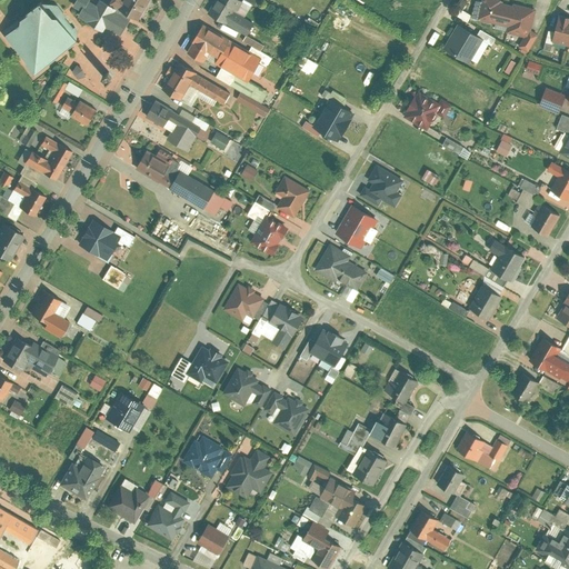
[(51,12),(42,0),(33,0),(13,18),(13,26),(0,35),(32,76),(76,38),(56,12),(51,12)]
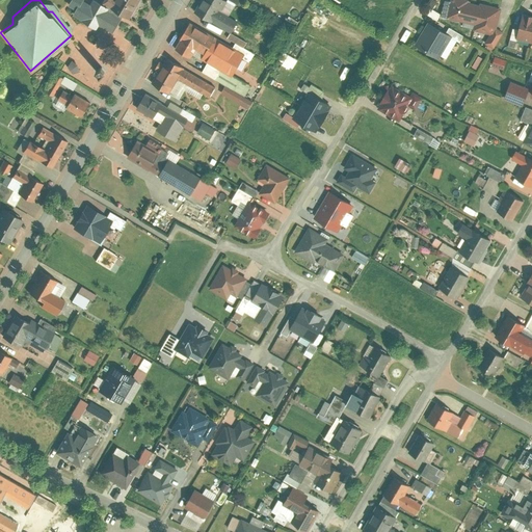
[(76,0),(70,12),(113,33),(123,15),(92,0),(76,0)]
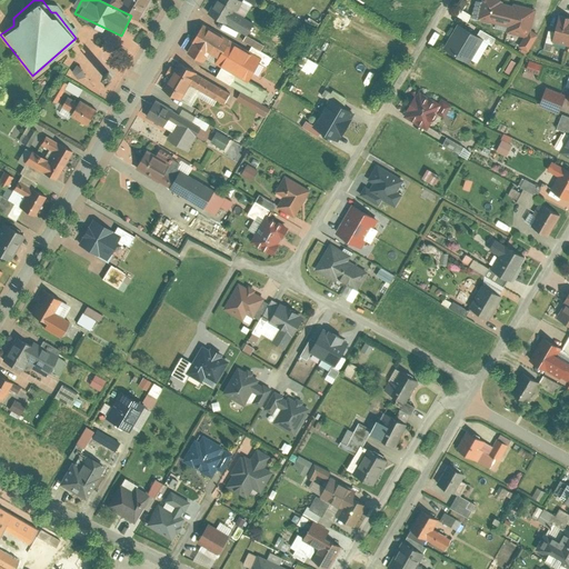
[(129,0),(126,8),(141,15),(148,0),(129,0)]
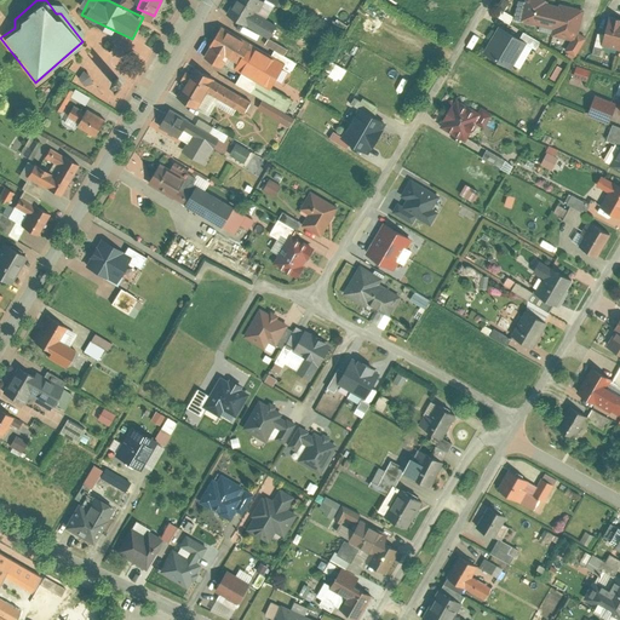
[(231,0),(227,7),(250,23),(257,13),(264,0),(231,0)]
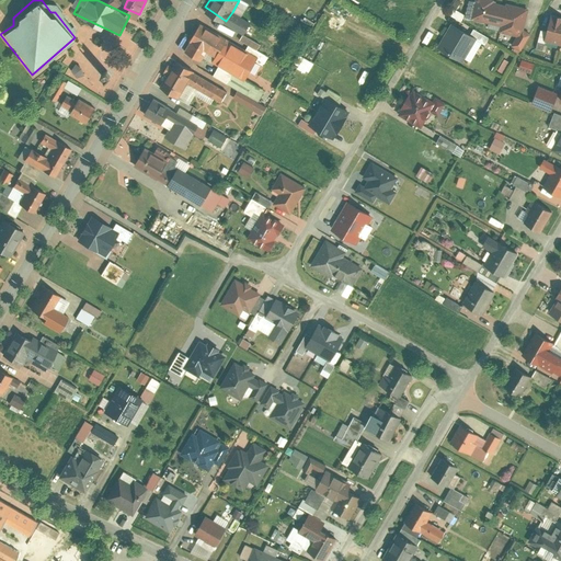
[(503,0),(477,0),(473,16),(503,24),(510,1),(503,0)]
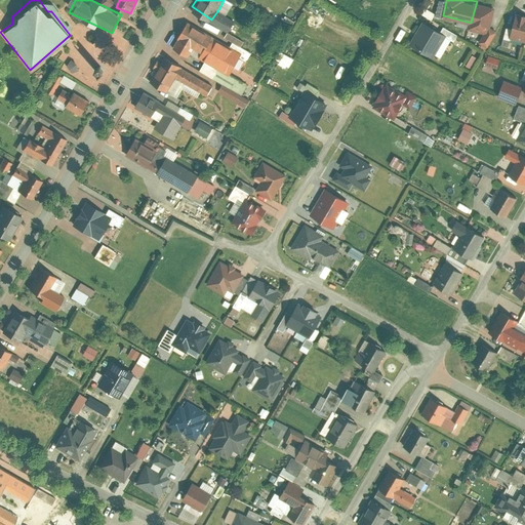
[(496,6),(477,1),(471,23),(470,28),(490,33),(496,6)]
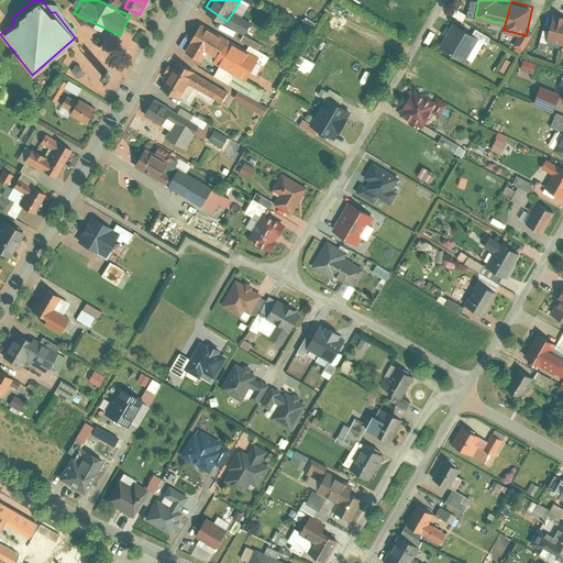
[(233,12),(227,21),(245,33),(251,24),(233,12)]
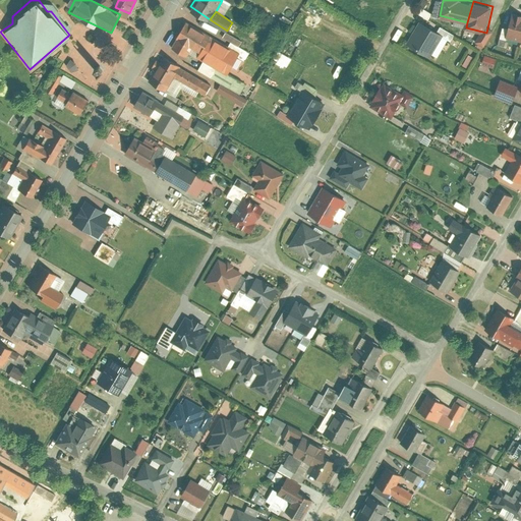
[(520,14),(514,13),(508,39),(519,41),(520,32),(520,14)]
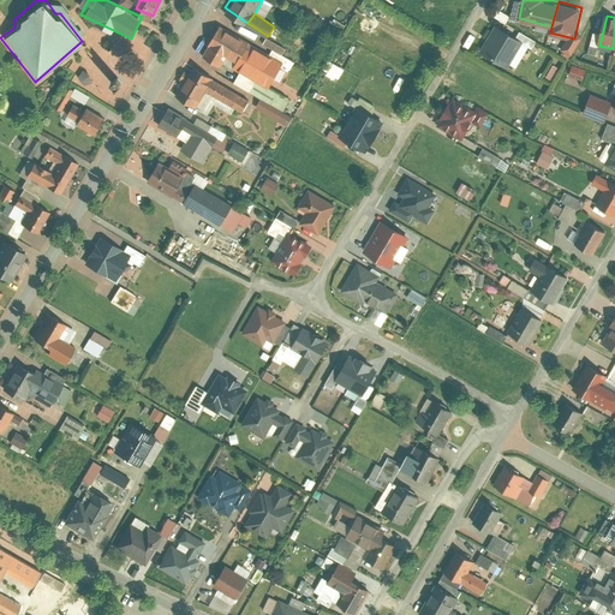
[(207,48),(267,88),(282,65),(222,25),(207,48)]
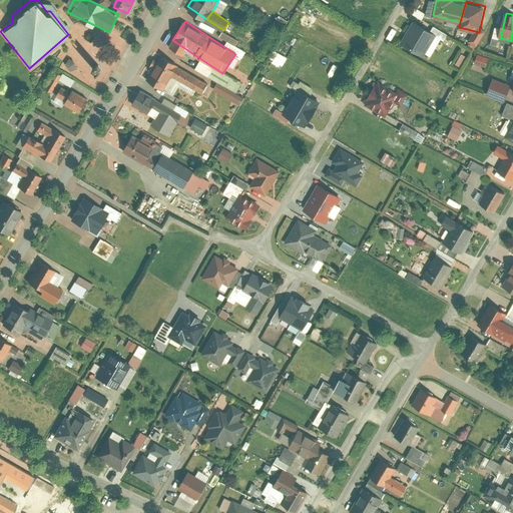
[(400,43),(424,56),(437,34),(413,21),(400,43)]
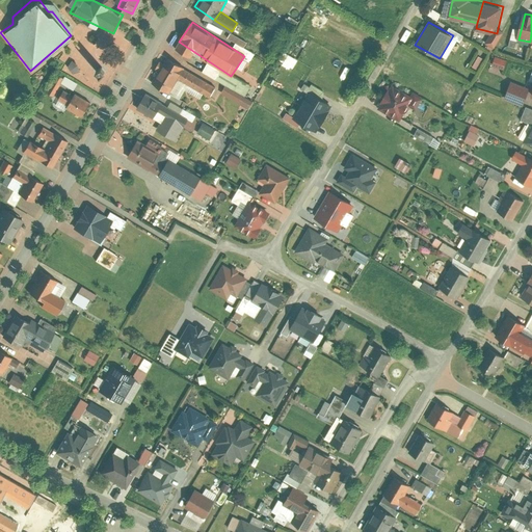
[(292,69),(296,58),(286,53),(281,63),(292,69)]
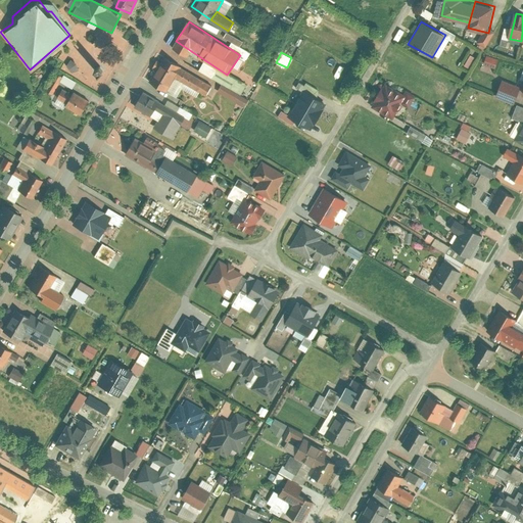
[(483,62),(494,66),(497,58),(486,54),(483,62)]
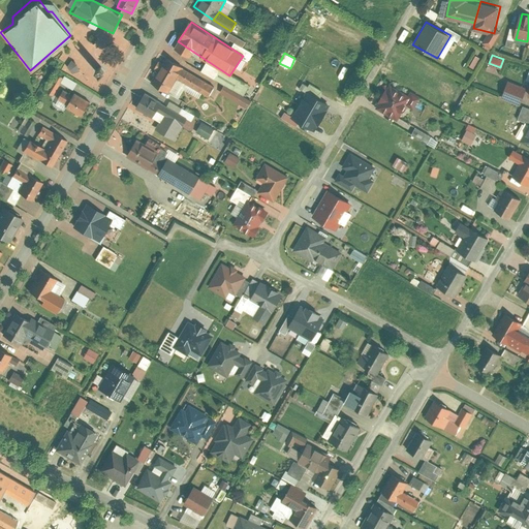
[(181,75),(186,67),(168,56),(153,81),(169,92),(181,75)]
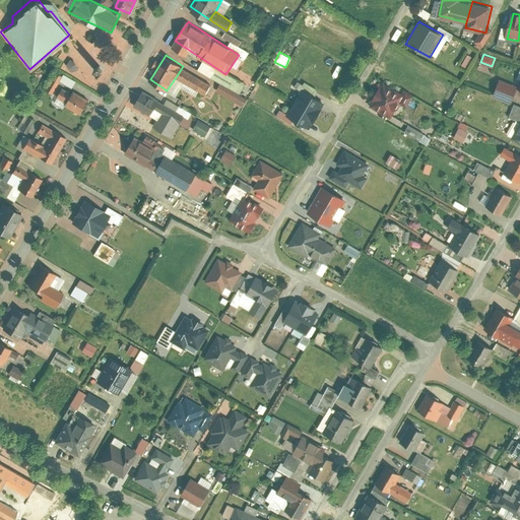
[(79,69),(79,68),(80,67),(69,58),(62,66),(73,76),(79,69)]
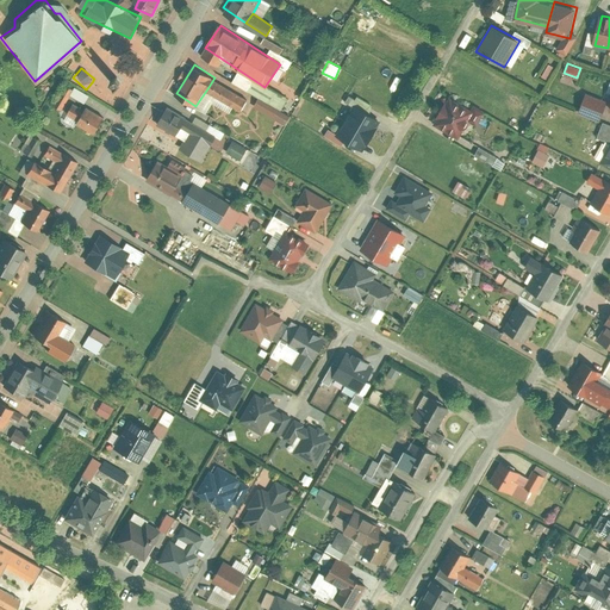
[(209,87),(241,109),(247,99),(215,78),(209,87)]
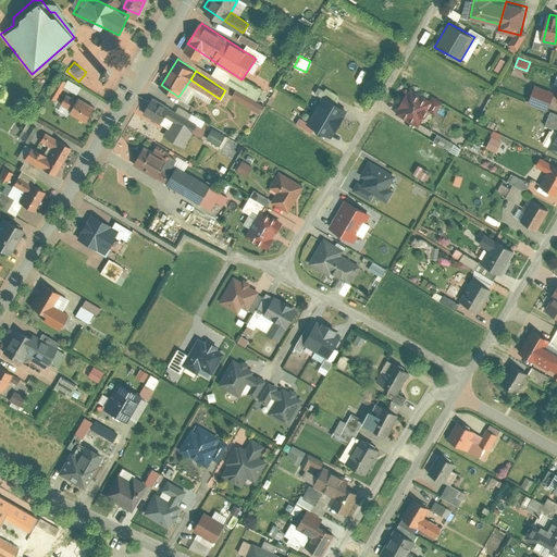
[(265,79),(261,87),(267,90),(271,83),(265,79)]
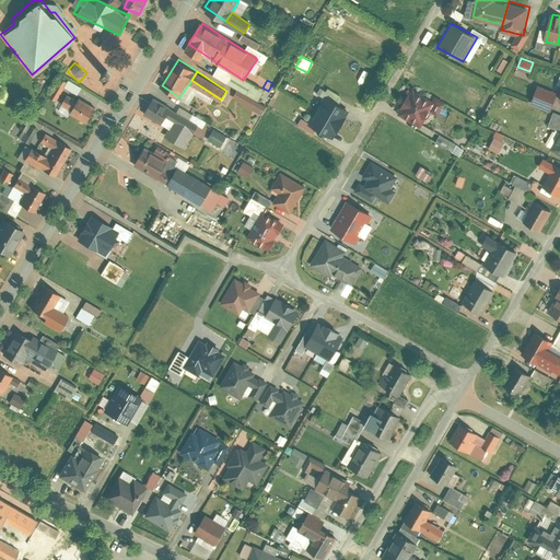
[(398,112),(421,126),(438,102),(415,86),(398,112)]
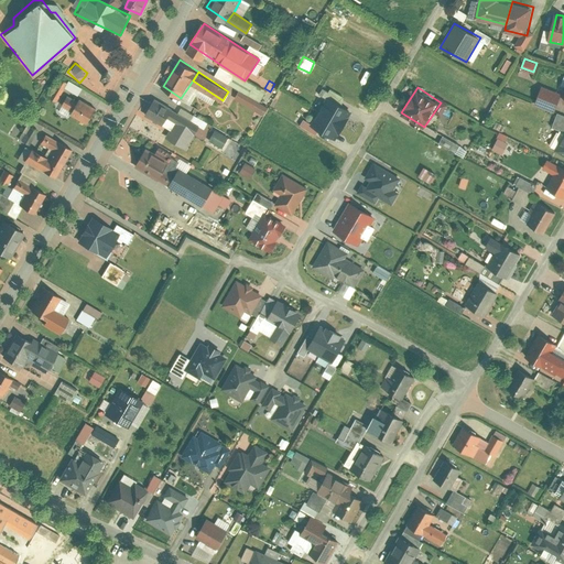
[(537,105),(556,112),(563,95),(544,87),(537,105)]
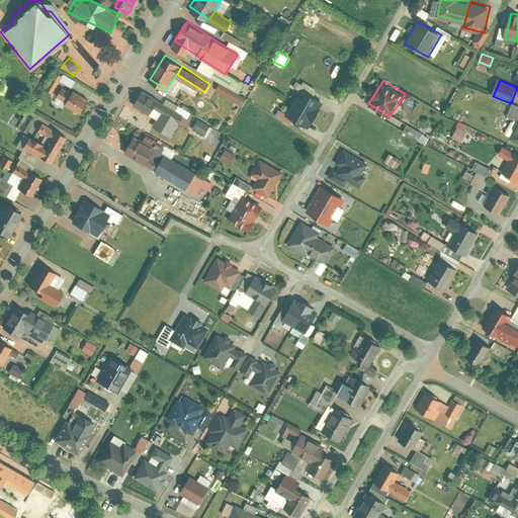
[(219,81),(213,89),(240,106),(245,98),(219,81)]
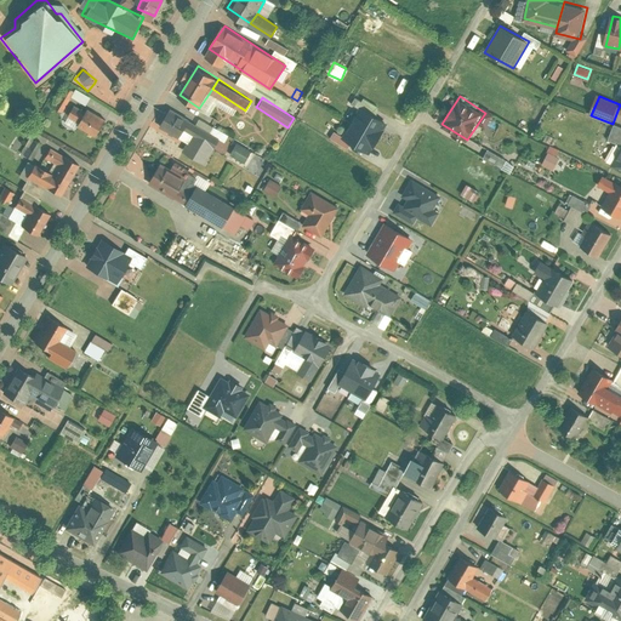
[(68,121),(100,136),(108,118),(78,102),(68,121)]
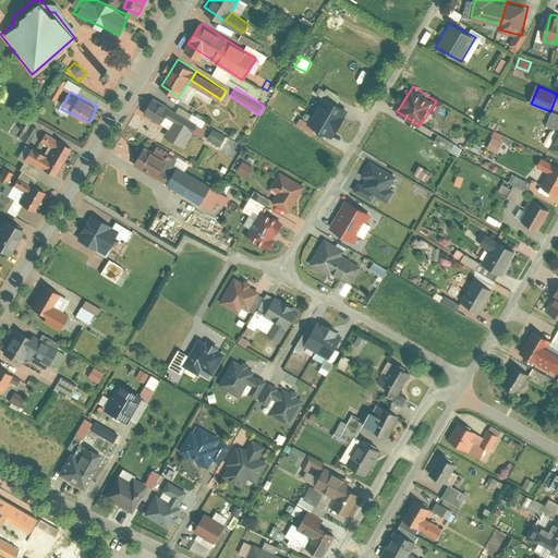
[(308,122),(334,138),(351,111),(326,96),(308,122)]
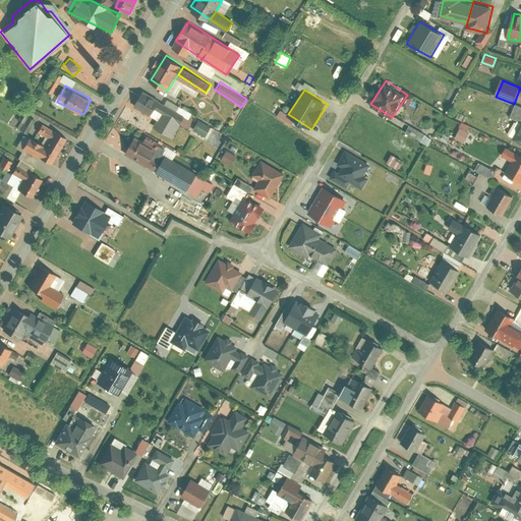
[(133,111),(173,137),(184,120),(145,94),(133,111)]
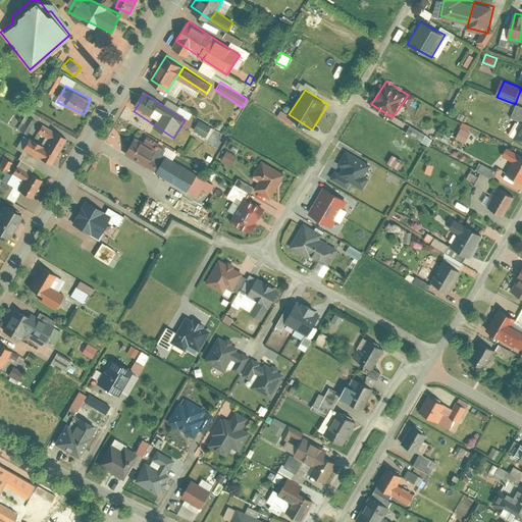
[(22,128),(29,117),(24,114),(18,126),(22,128)]
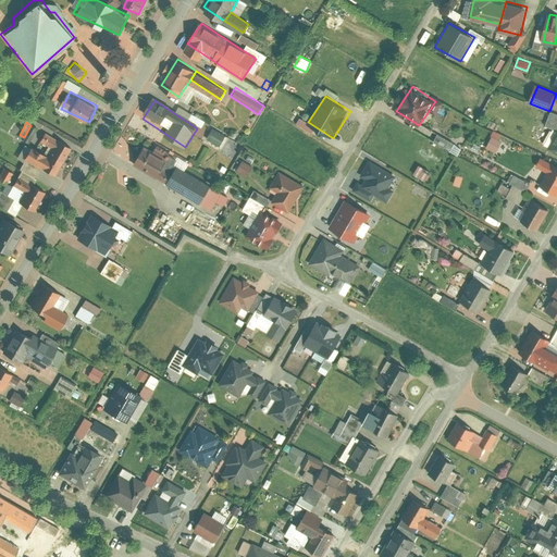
[(23,139),(28,143),(36,128),(32,125),(23,139)]
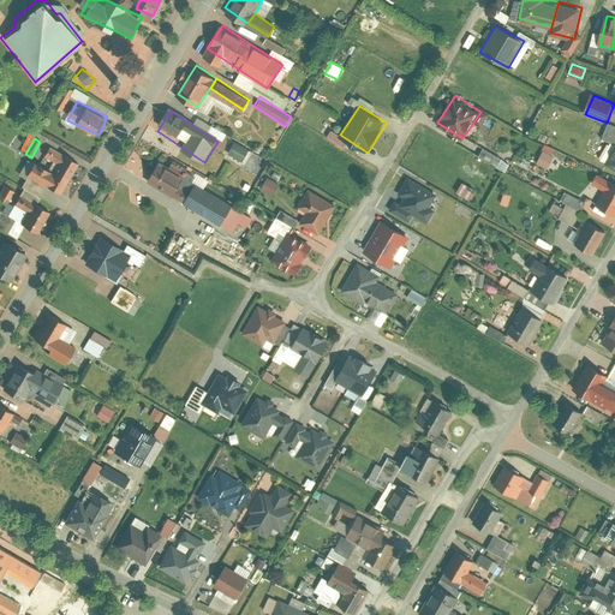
[(614,138),(603,161),(614,167),(614,138)]
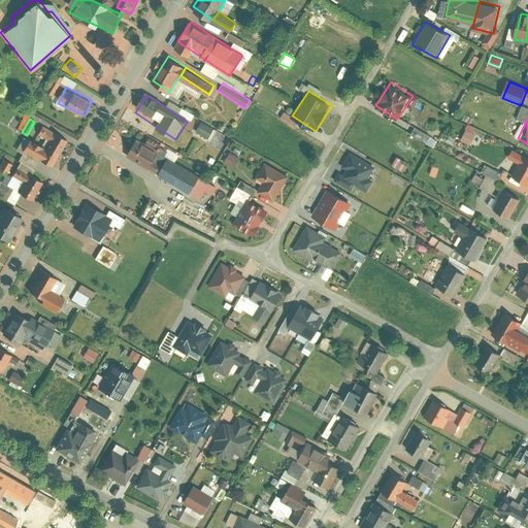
[(198,130),(208,137),(215,129),(203,122),(198,130)]
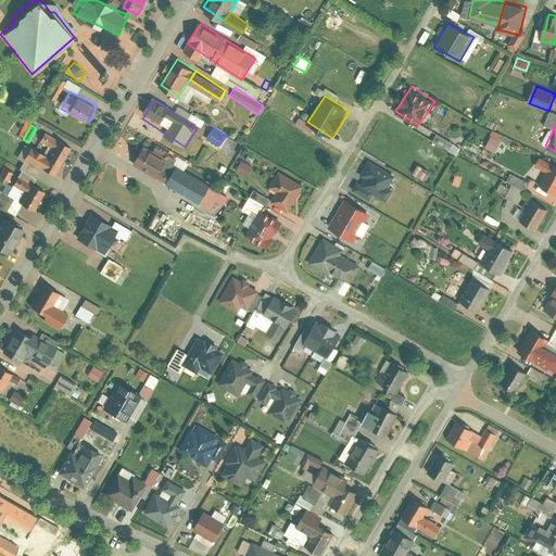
[(55,148),(60,139),(47,133),(42,141),(55,148)]
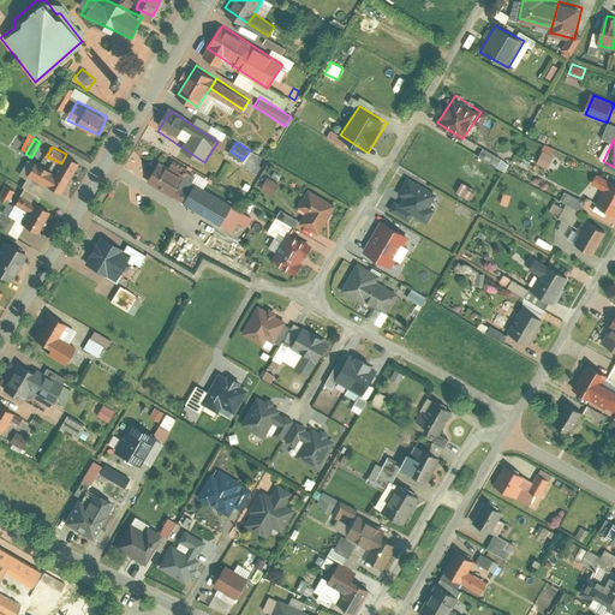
[(481,148),(476,156),(505,169),(509,161),(481,148)]
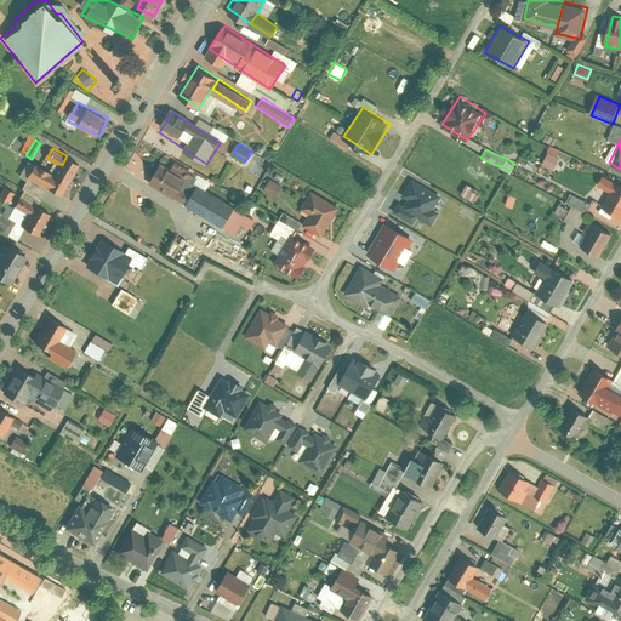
[(550,153),(543,163),(553,169),(559,159),(550,153)]
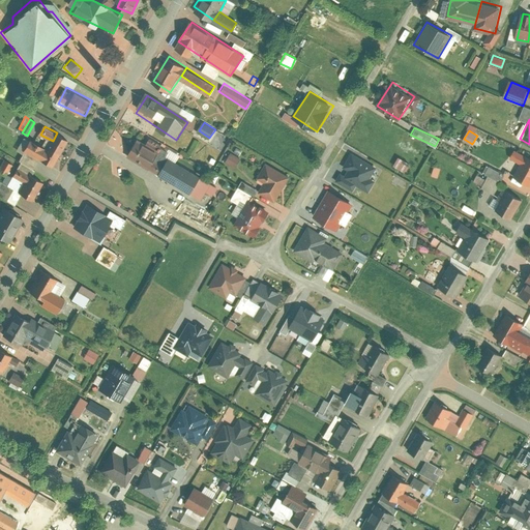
[(42,162),(55,168),(69,139),(57,133),(53,141),(49,149),(42,162)]
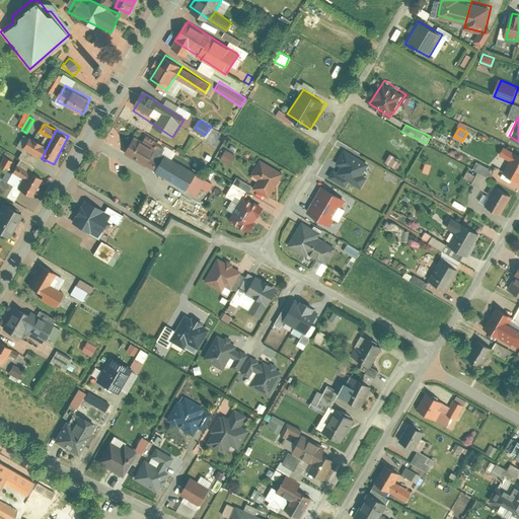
[(126,149),(183,188),(194,171),(136,134),(126,149)]
